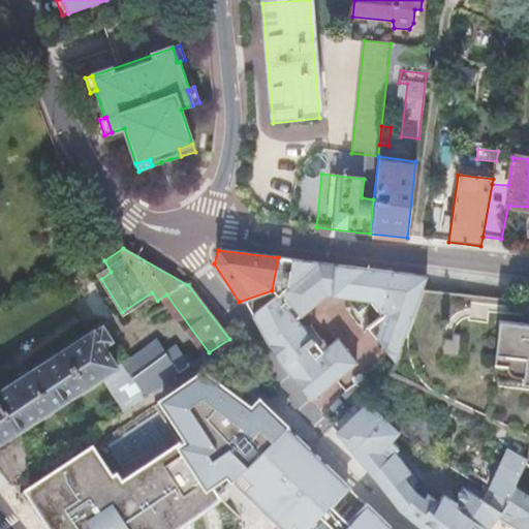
[(288,259),(278,257),(272,290),(275,297),(280,293),(284,290),(288,259)]
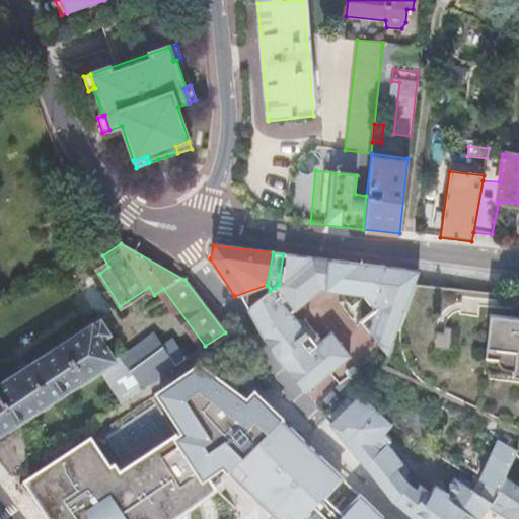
[(416,270),(283,254),(279,285),(275,288),(292,310),(318,291),(364,296),(371,305),(373,312),(360,322),(385,357),(397,320),(416,270)]
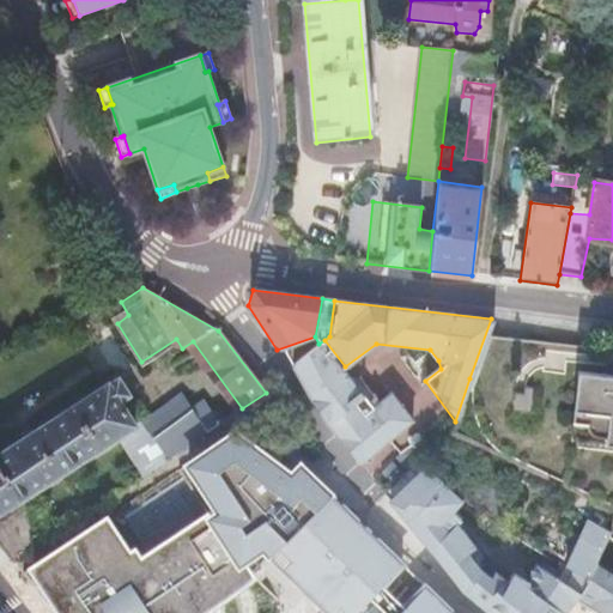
[(325,340),(319,344),(339,371),(345,366),(325,340)]
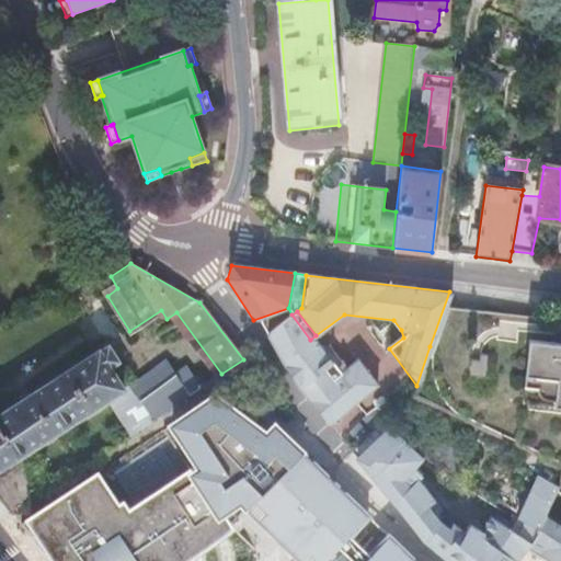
[(286,369),(324,420),(331,425),(333,426),(336,426),(339,425),(384,392),(364,366),(353,375),(347,379),(339,367),(344,363),(330,344),(320,352),(310,340),(292,315),(263,335),(286,369)]
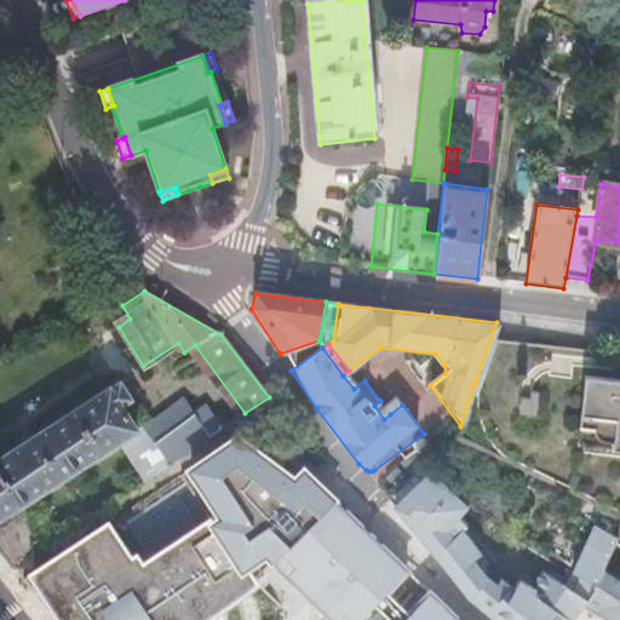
[(619,369),(590,367),(586,402),(583,417),(580,435),(596,437),(619,435),(619,369)]
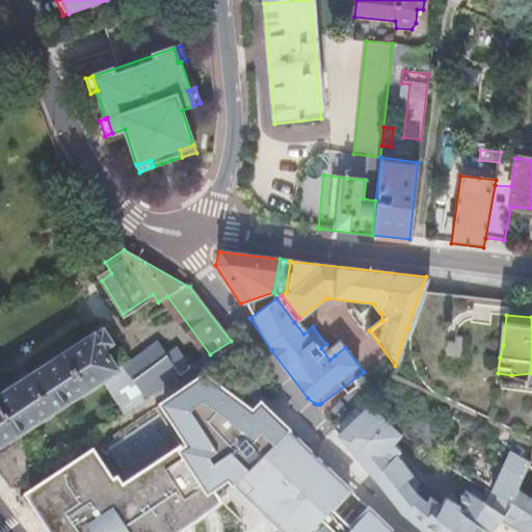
[(102,326),(0,394),(0,444),(115,367),(104,348),(112,342),(102,326)]
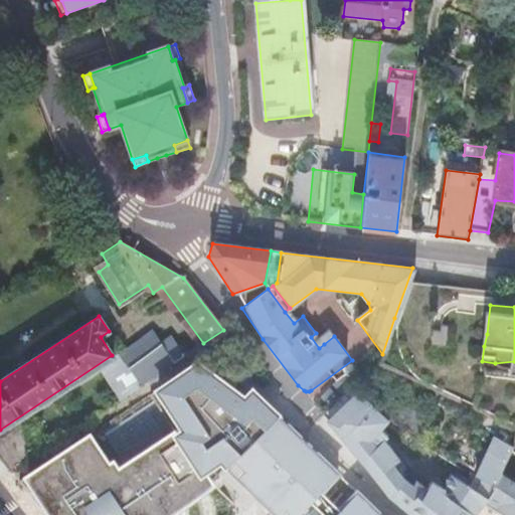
[(438,325),(431,325),(431,336),(446,339),(446,320),(440,320),(438,325)]
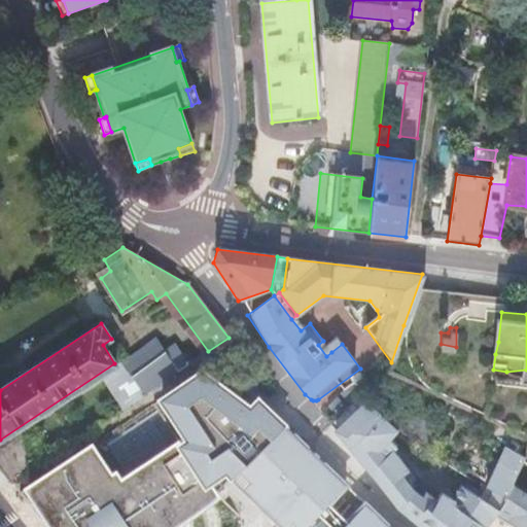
[(331,352),(323,341),(318,345),(326,356),(331,352)]
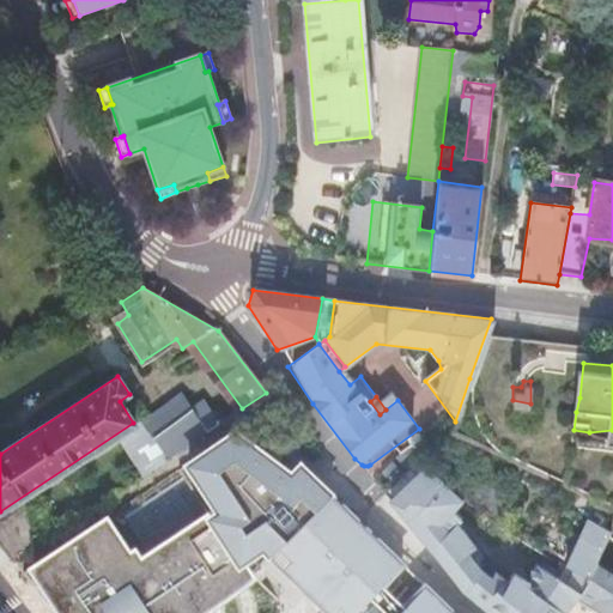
[(144,423),(168,460),(189,445),(164,408),(144,423)]
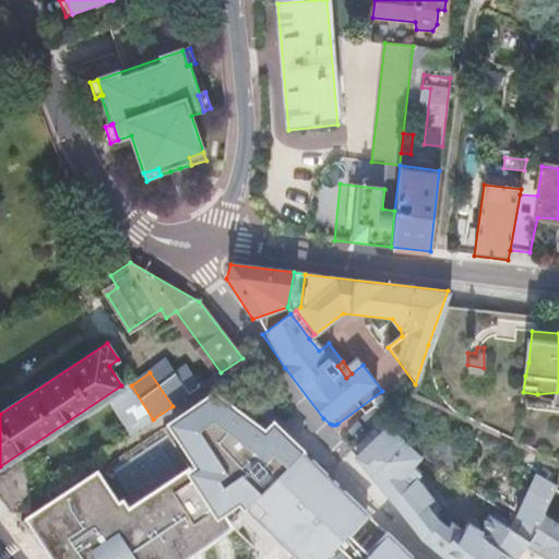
[(273,429),(266,435),(215,373),(30,524),(57,558),(153,558),(237,490),(242,486),(288,449),(273,429)]
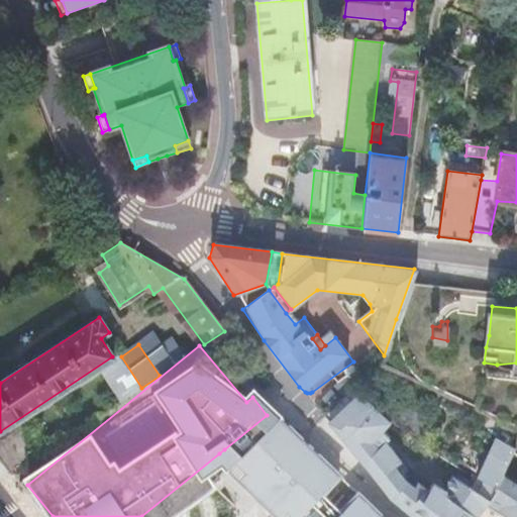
[(380,433),(386,426),(358,398),(327,425),(389,498),(403,483),(400,480),(406,472),(384,443),(387,441),(380,433)]
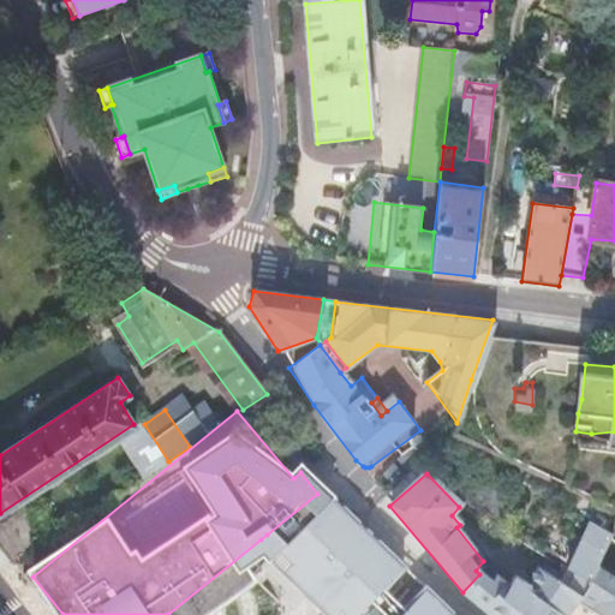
[(317,494),(267,535),(261,539),(336,614),(353,614),(404,563),(317,494)]
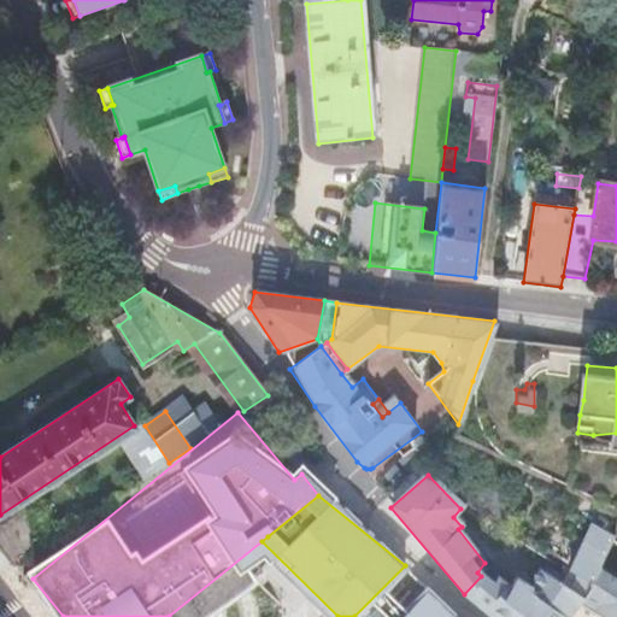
[(0,551),(15,568),(60,536),(35,499),(0,523),(0,551)]
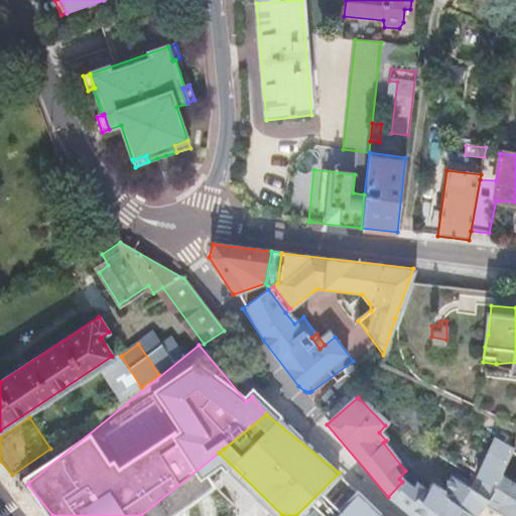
[(492,487),(500,474),(511,446),(493,438),(478,474),(476,478),(492,487)]
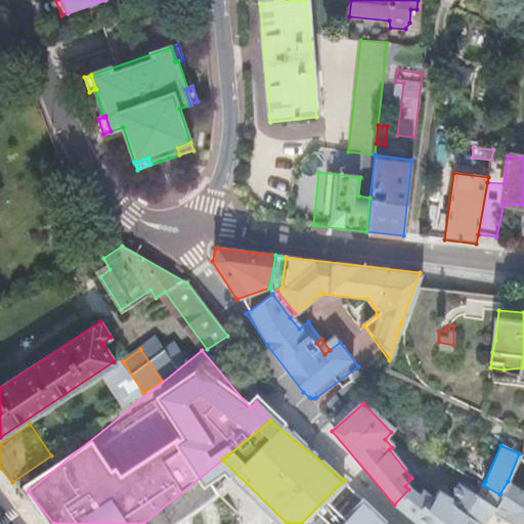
[(463,468),(475,475),(481,462),(468,454),(463,468)]
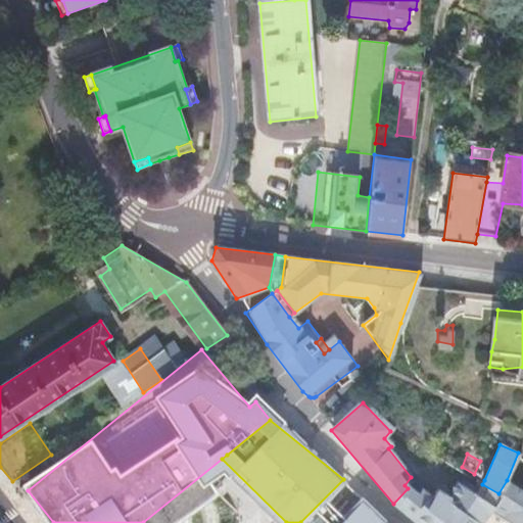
[(281,522),(286,522),(222,459),(231,474),(232,475),(235,479),(281,522)]
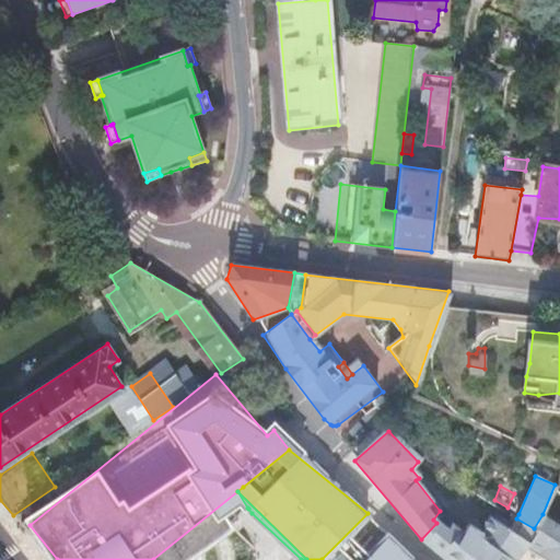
[(360,559),(387,533),(368,513),(322,559),(360,559)]
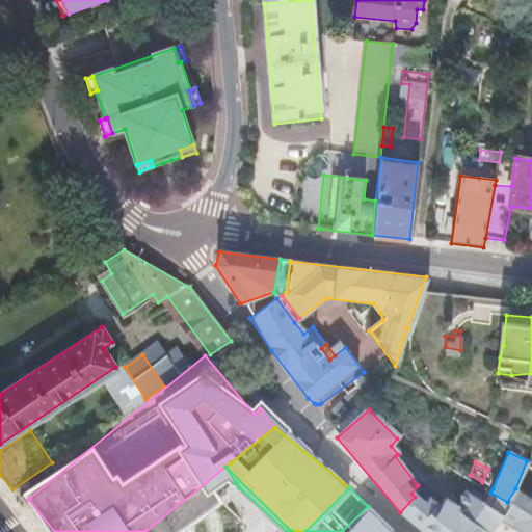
[(531,531),(531,496),(515,488),(507,502),(499,514),(486,531),(531,531)]
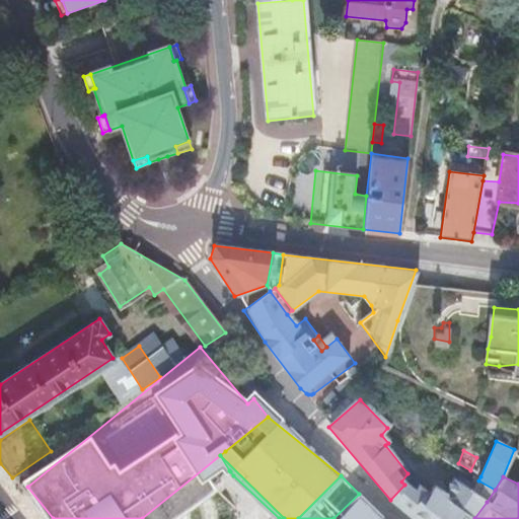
[(474,518),(487,502),(461,487),(453,482),(445,494),(433,487),(425,499),(412,490),(398,506),(414,518),(474,518)]
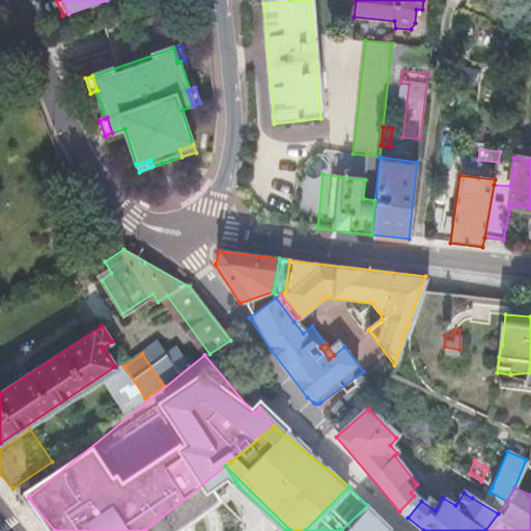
[(421,501),(414,496),(399,511),(408,518),(421,501)]
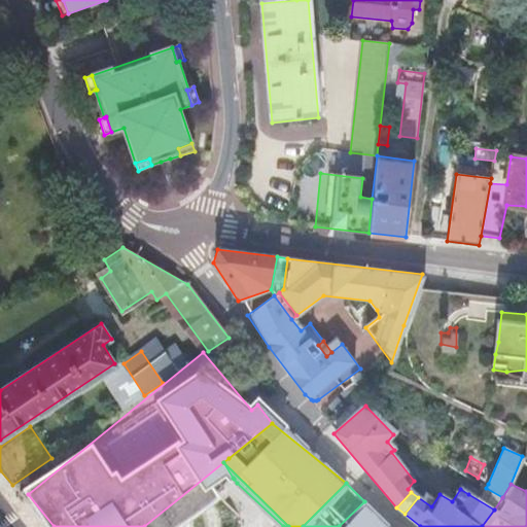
[(391,526),(376,512),(364,501),(339,526),(391,526)]
